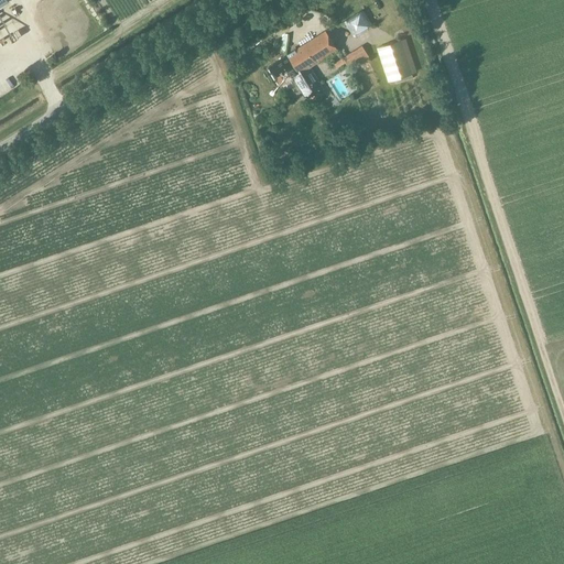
[(355,36),(370,26),(360,11),(345,21),(355,36)]
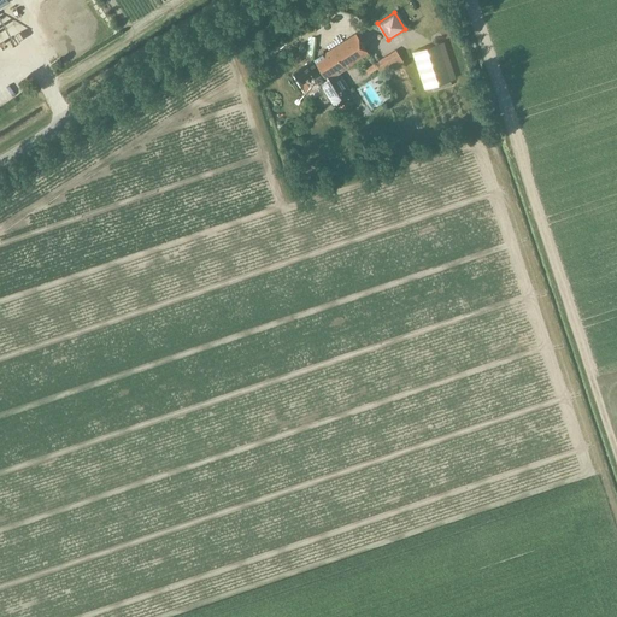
[(339,74),(369,54),(356,34),(294,74),(306,94),(321,86),(335,109),(353,97),(339,74)]
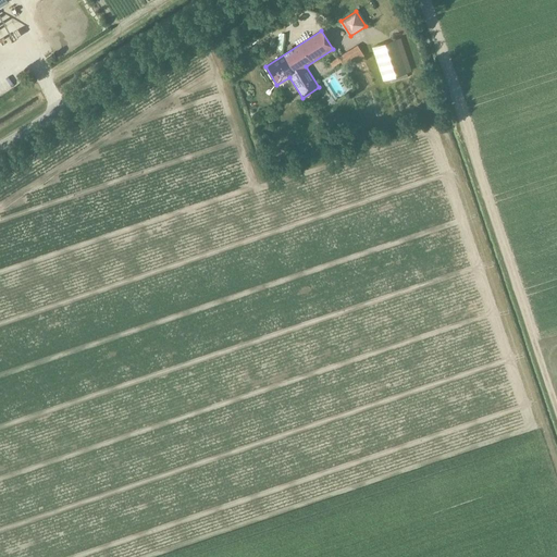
[(385,81),(407,73),(396,39),(373,47),(385,81)]
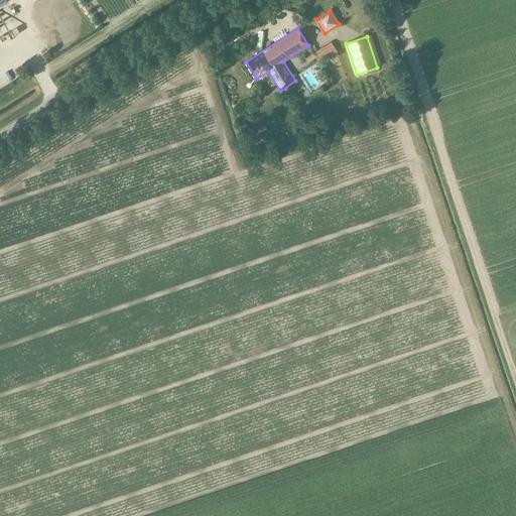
[(316,60),(336,51),(332,41),(303,54),(306,61),(315,57),(316,60)]
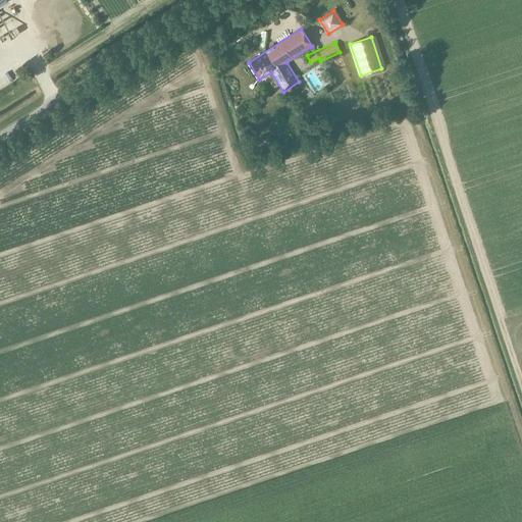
[(374,74),(365,76),(368,92),(378,89),(374,74)]
